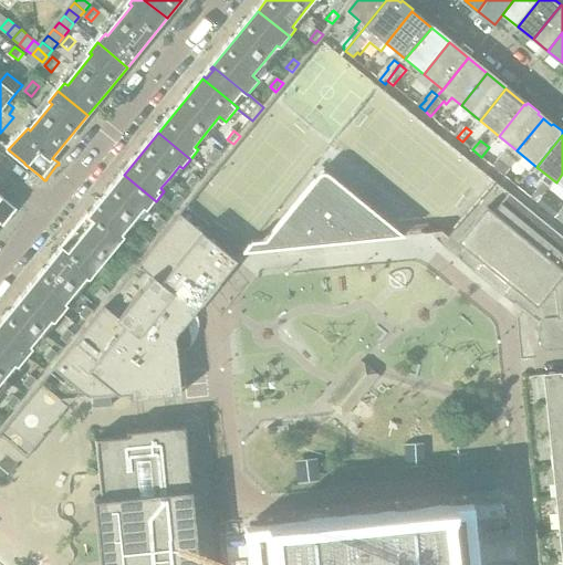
[(217,164),(223,156),(218,150),(210,159),(217,164)]
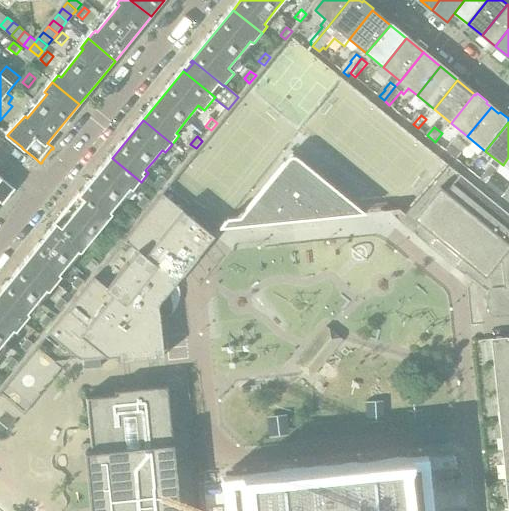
[(458,149),(464,142),(459,138),(447,152),(452,156),(458,149)]
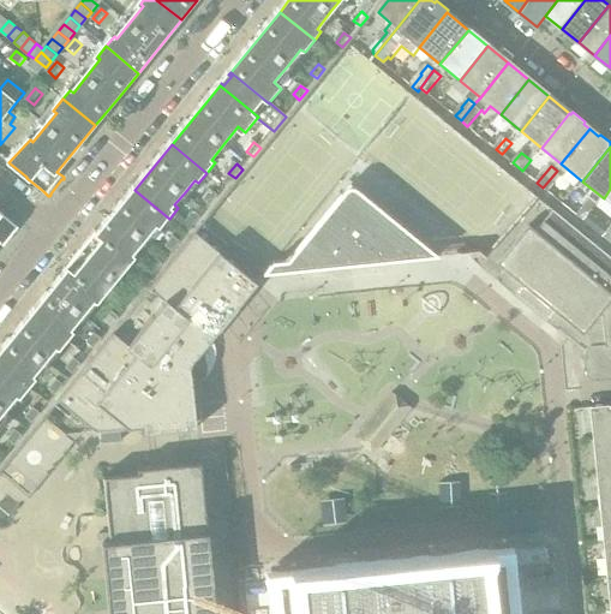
[(556,185),(563,177),(557,171),(550,179),(556,185)]
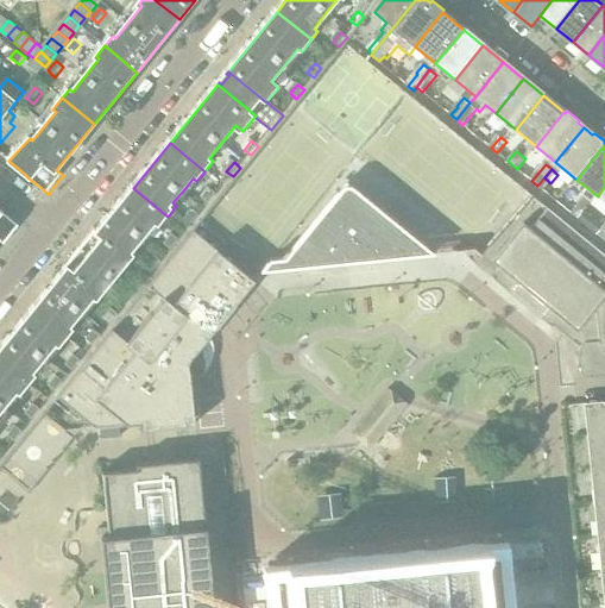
[(168,217),(133,188),(82,250),(118,279),(136,256),(132,252),(156,223),(159,226),(168,217)]
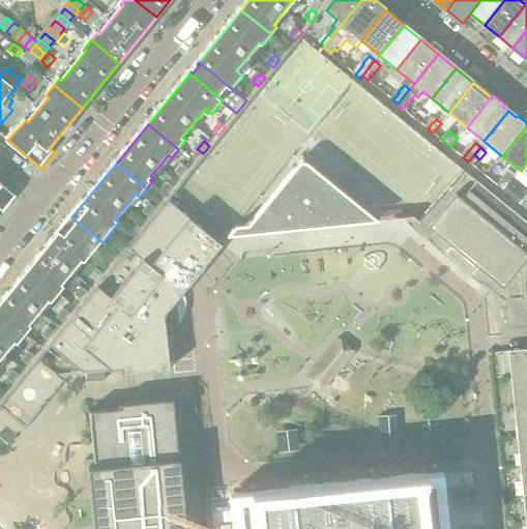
[(183,178),(189,170),(183,166),(177,173),(183,178)]
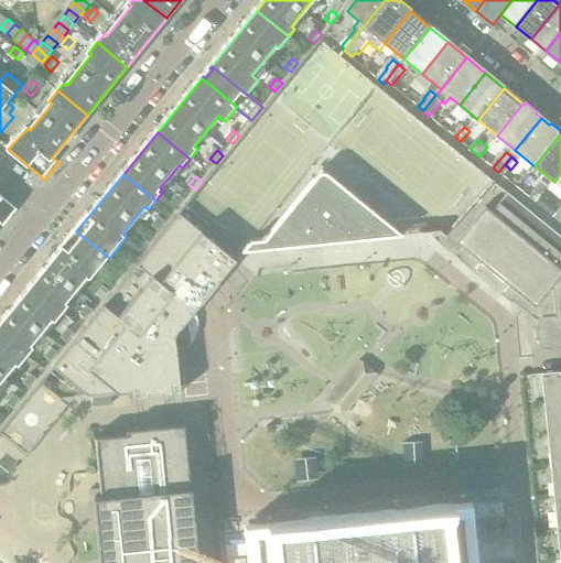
[(356,239),(348,233),(323,213),(336,196),(315,180),(259,249),(356,239)]
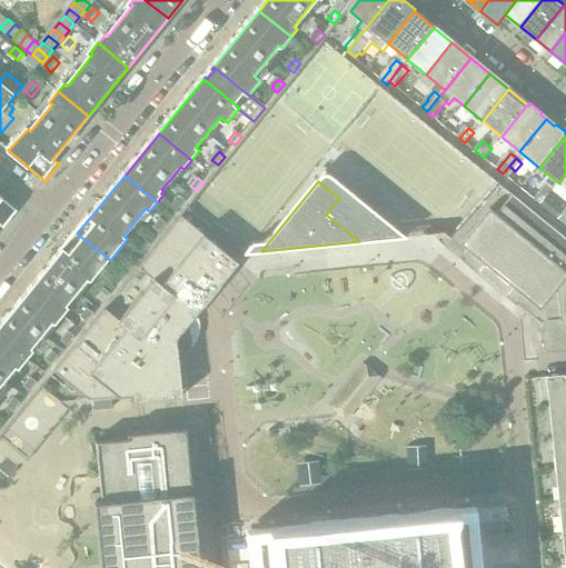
[(370,212),(361,206),(361,196),(349,187),(339,198),(326,215),(351,235),(370,212)]
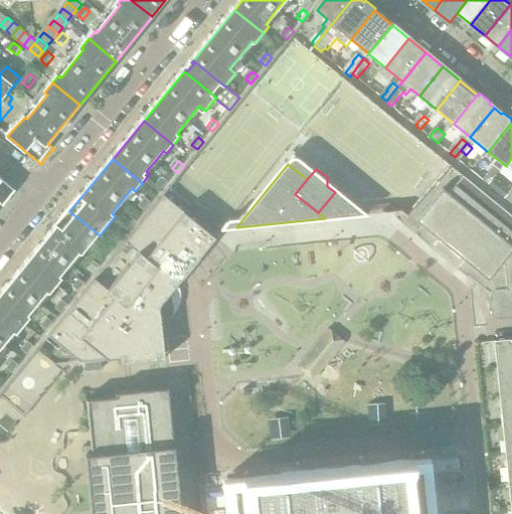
[(17,194),(18,192),(17,191),(13,188),(0,177),(0,203),(4,207),(6,207),(6,206),(6,205),(15,193),(17,194)]
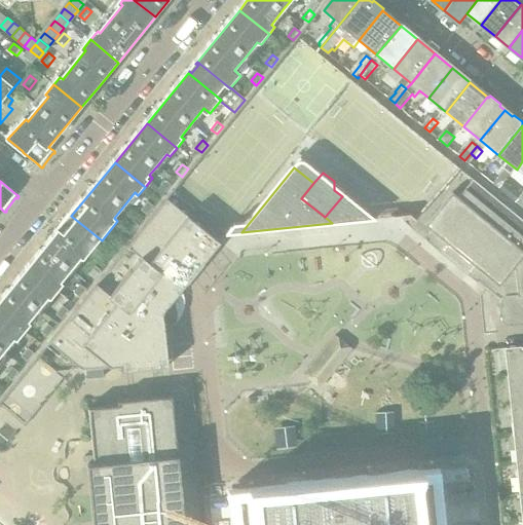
[(522,221),(476,182),(460,199),(454,195),(428,227),(435,231),(427,240),(502,302),(502,305),(499,309),(500,316),(503,320),(505,323),(510,328),(522,326),(522,221)]
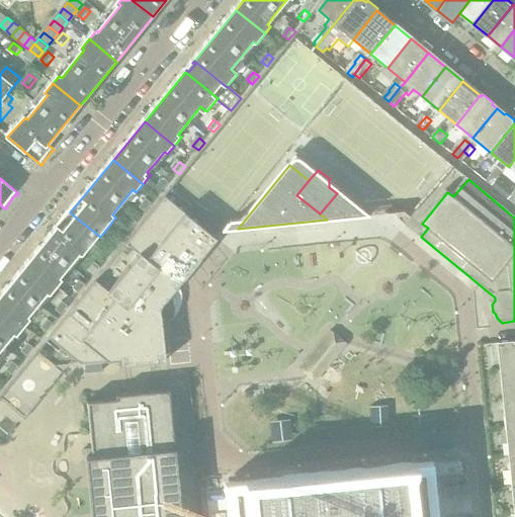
[(164,192),(170,184),(165,180),(159,187),(164,192)]
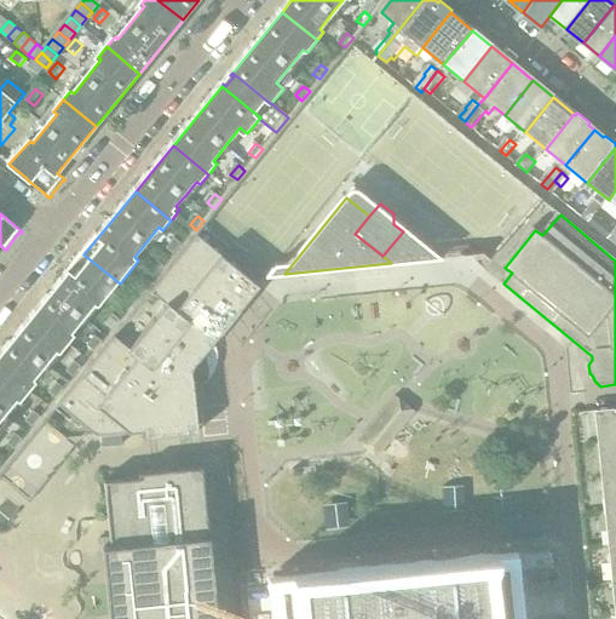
[(437,259),(403,231),(383,256),(391,263),(437,259)]
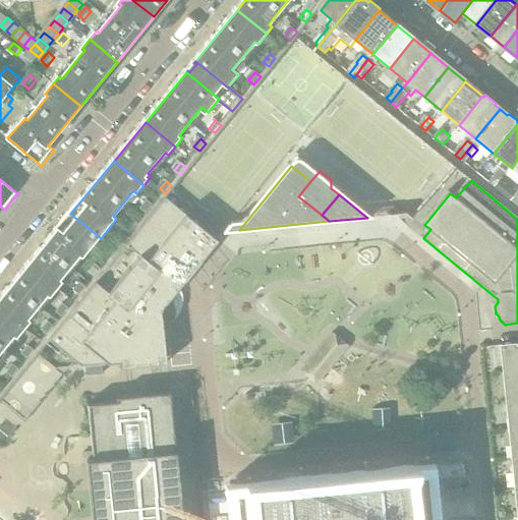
[(175,297),(220,241),(168,199),(129,246),(141,257),(111,295),(99,284),(51,342),(83,367),(120,364),(121,369),(163,365),(163,364),(162,364),(161,359),(168,359),(165,327),(169,325),(174,322),(177,318),(179,313),(179,311),(179,306),(178,301),(175,297)]
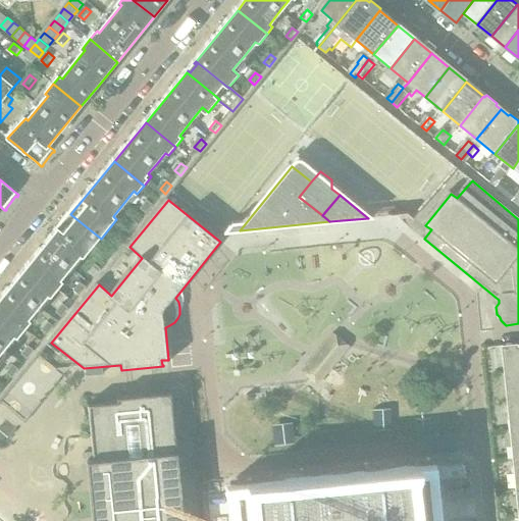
[(148,215),(154,207),(149,202),(143,210),(148,215)]
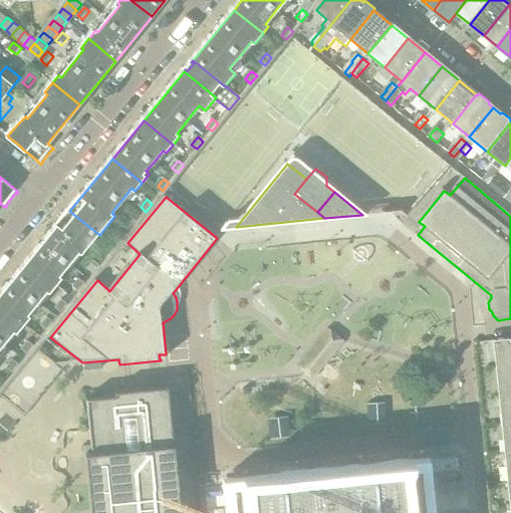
[(99,235),(69,211),(28,262),(57,285),(64,277),(61,274),(74,259),(79,252),(83,254),(99,235)]
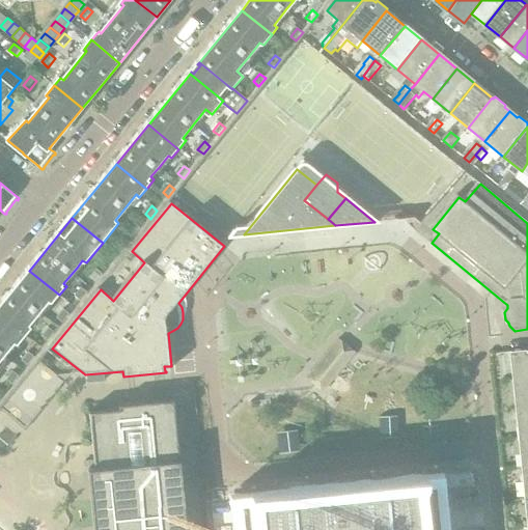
[(136,238),(142,229),(136,225),(130,232),(136,238)]
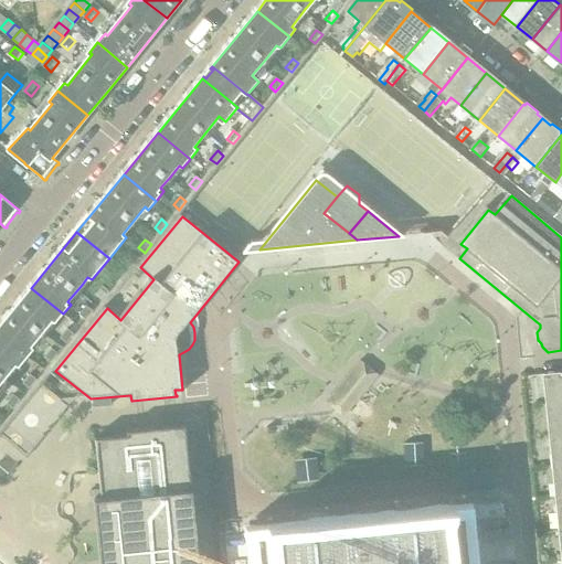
[(63,314),(31,288),(0,325),(0,332),(28,357),(35,348),(32,344),(52,320),(55,323),(63,314)]
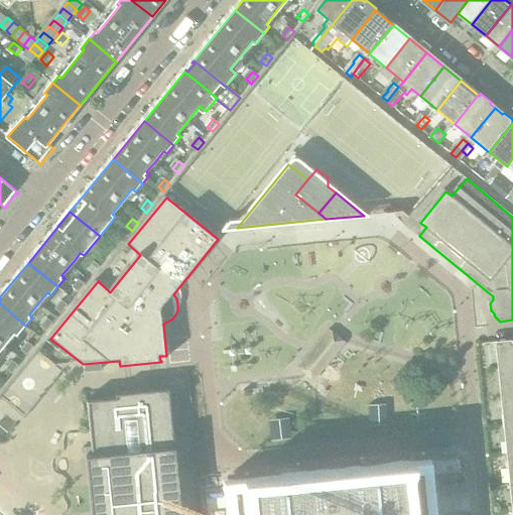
[(90,270),(89,271),(95,275),(101,267),(95,263),(90,270)]
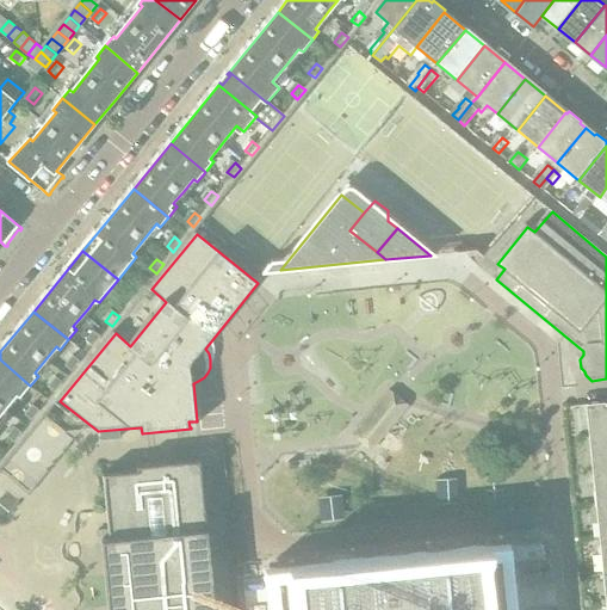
[(95,347),(103,338),(95,333),(88,343),(95,347)]
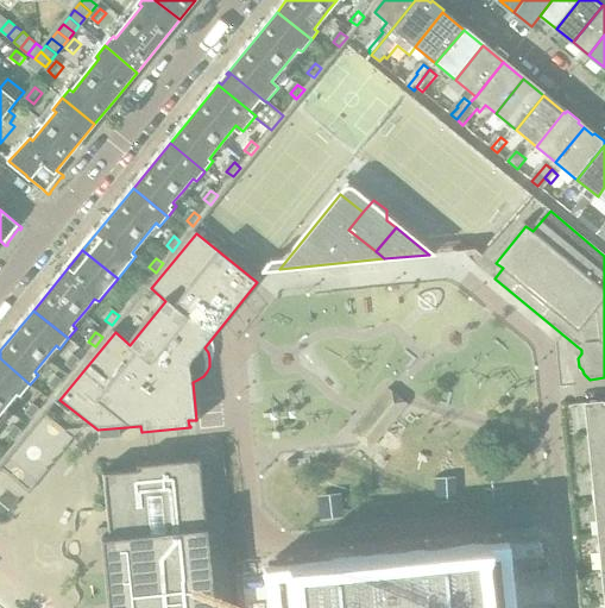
[(74,371),(82,362),(75,357),(68,367),(74,371)]
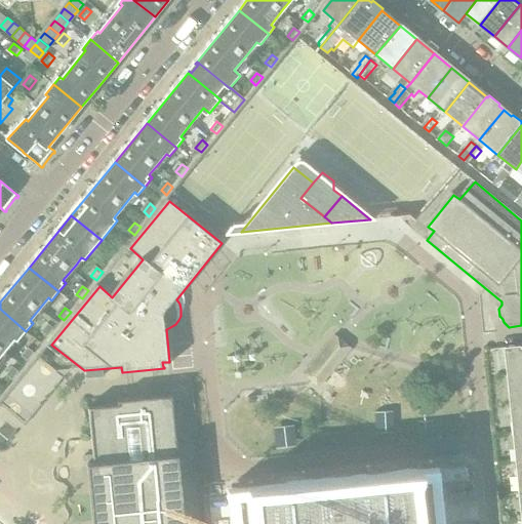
[(26,331),(0,309),(0,357),(15,337),(18,340),(26,331)]
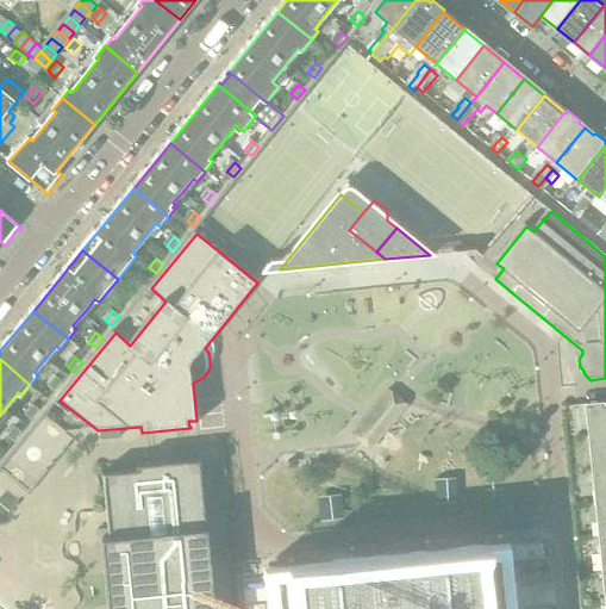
[(57,393),(64,384),(58,379),(51,387),(57,393)]
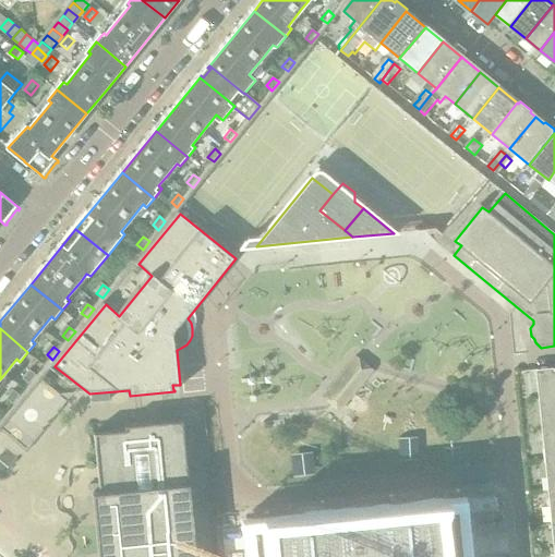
[(376,373),(368,366),(359,359),(330,392),(348,407),(376,373)]
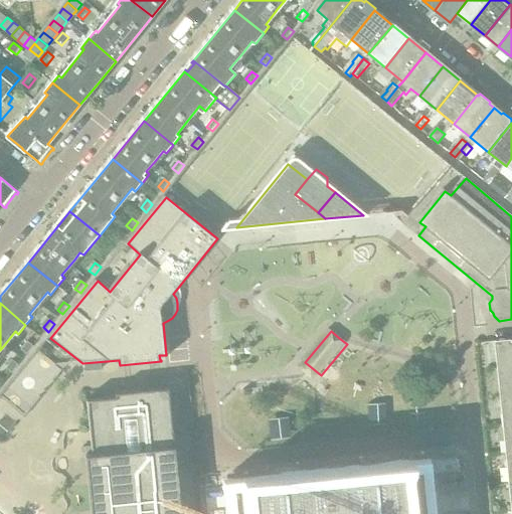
[(511,340),(498,342),(511,475),(511,340)]
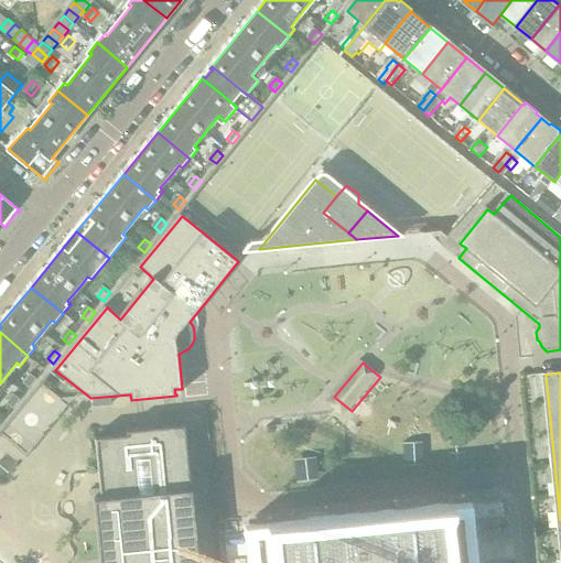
[(32,389),(39,381),(33,376),(25,385),(32,389)]
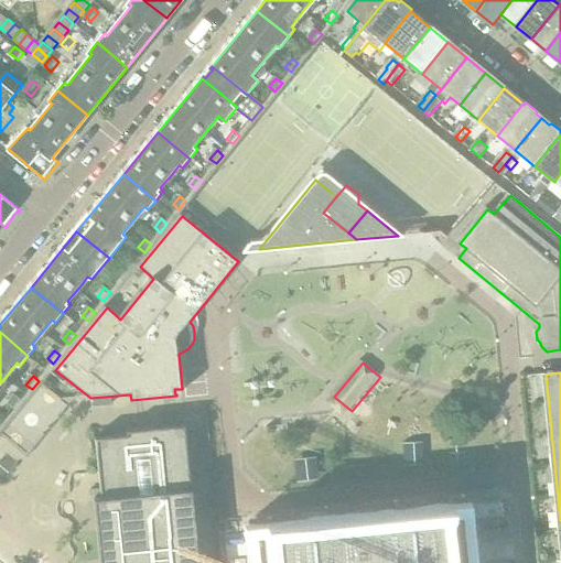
[(15,410),(22,401),(15,397),(9,404),(15,410)]
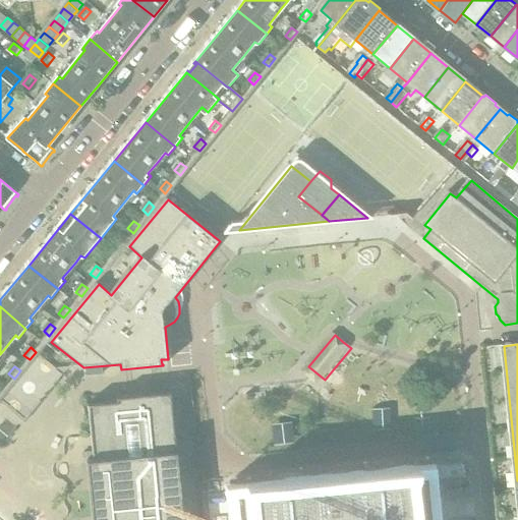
[(184,519),(172,394),(165,394),(118,399),(118,403),(90,406),(95,461),(88,462),(94,519),(184,519)]
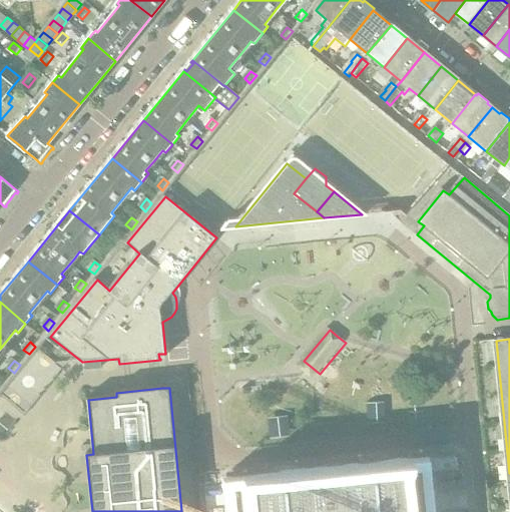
[(475,511),(471,464),(224,488),(226,511),(475,511)]
